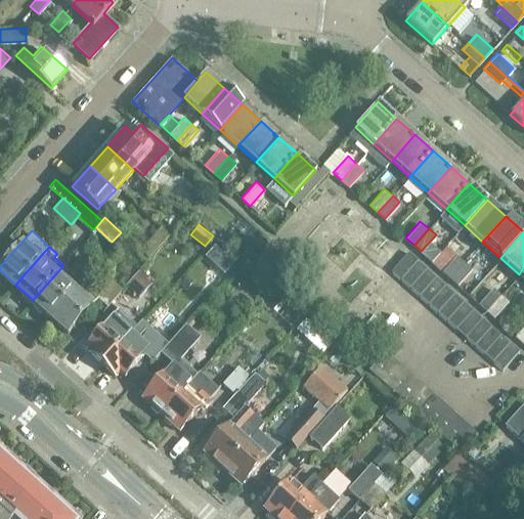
[(407,249),(391,268),(401,277),(419,258),(407,249)]
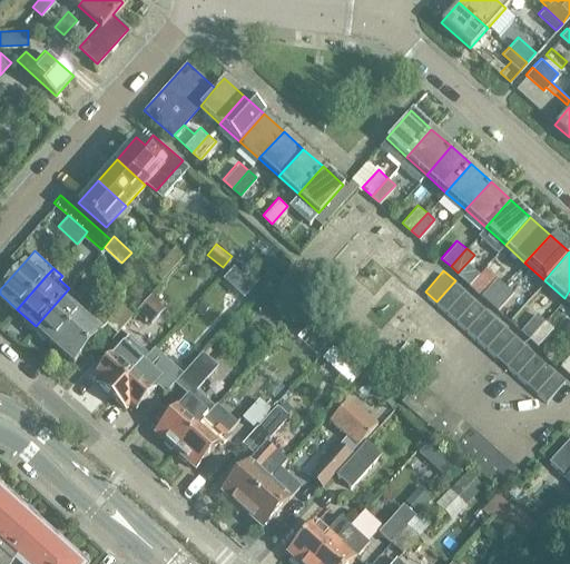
[(490,302),(505,284),(497,275),(480,293),(490,302)]
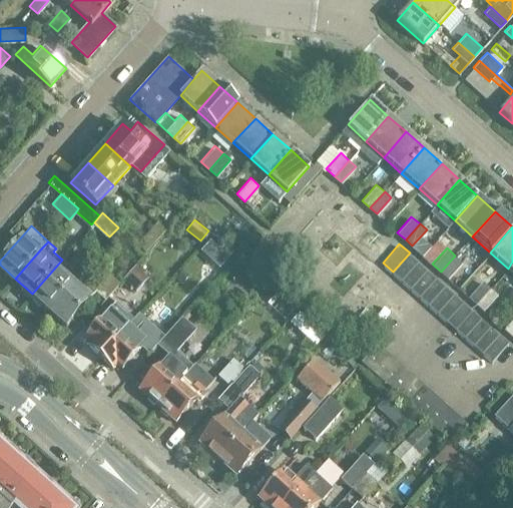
[(55,268),(32,294),(48,309),(72,283),(76,278),(94,258),(85,249),(75,262),(74,261),(71,264),(73,266),(71,268),(62,260),(55,268)]
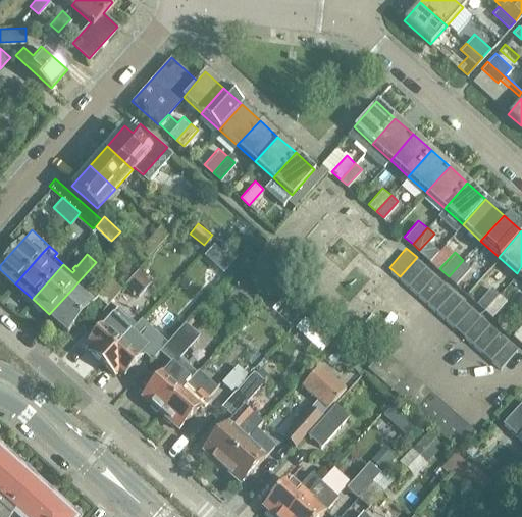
[(417,257),(400,276),(409,285),(426,265),(417,257)]
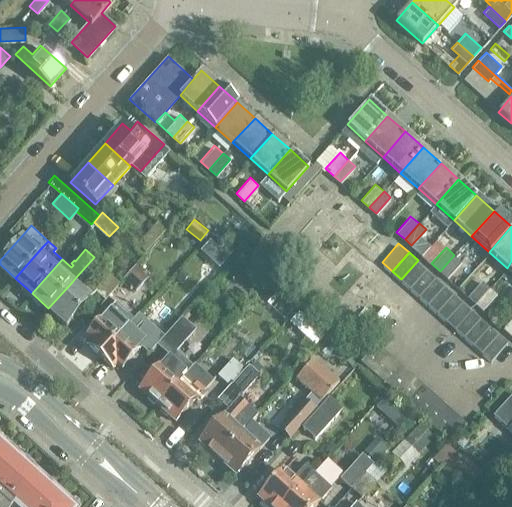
[(440,271),(447,277),(461,261),(454,255),(440,271)]
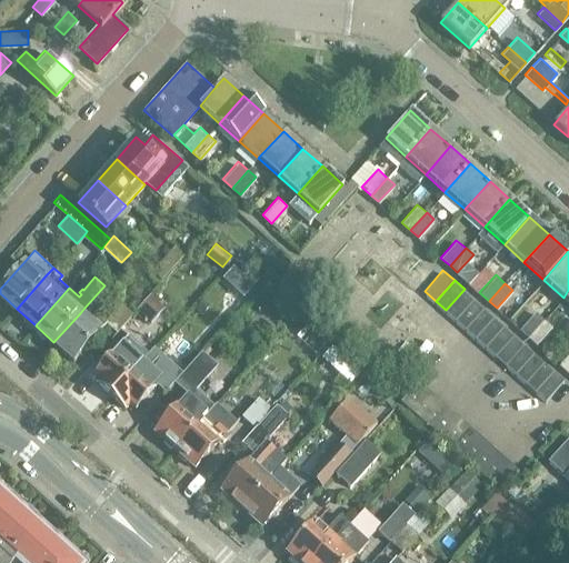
[(465,289),(446,310),(456,319),(475,298),(465,289)]
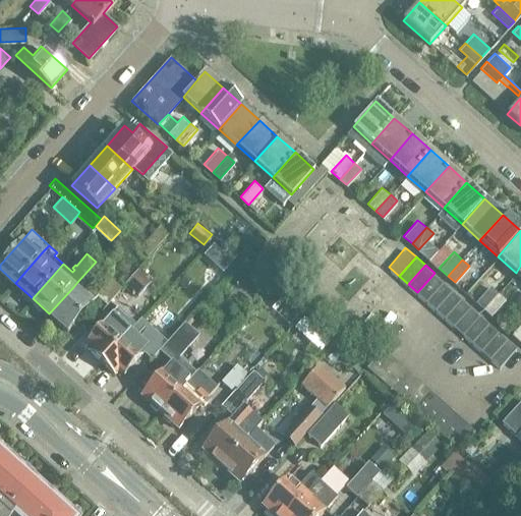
[(150,279),(136,267),(123,280),(137,292),(150,279)]
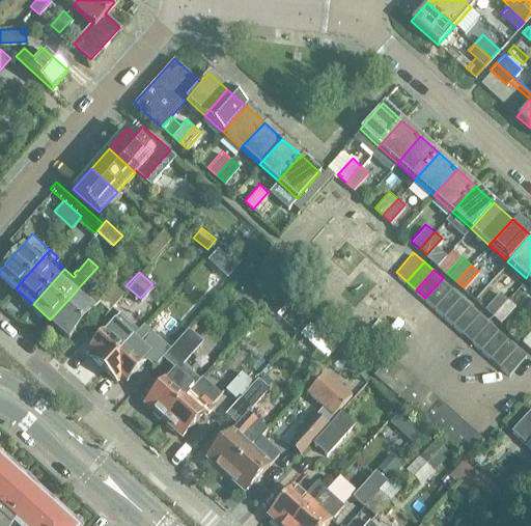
[(480,292),(488,299),(502,285),(495,277),(480,292)]
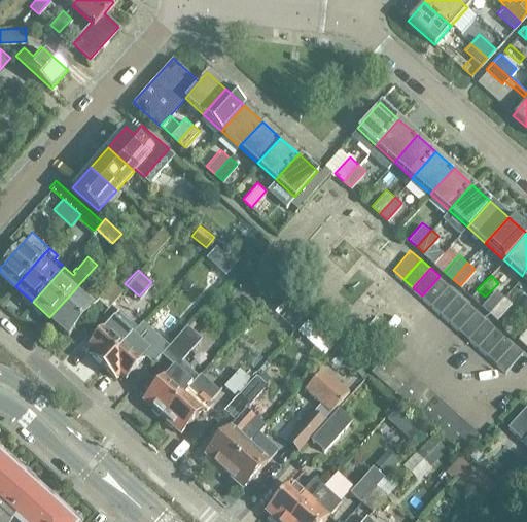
[(440,276),(422,296),(431,304),(448,284),(440,276)]
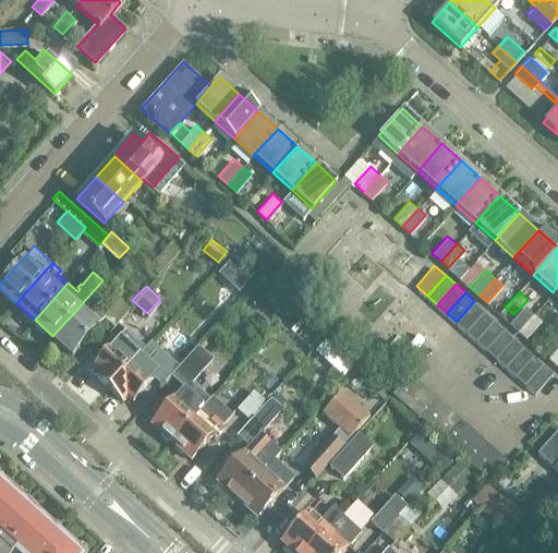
[(79,308),(52,336),(71,352),(101,320),(105,316),(113,325),(130,307),(119,297),(104,312),(97,307),(93,312),(88,316),(79,308)]
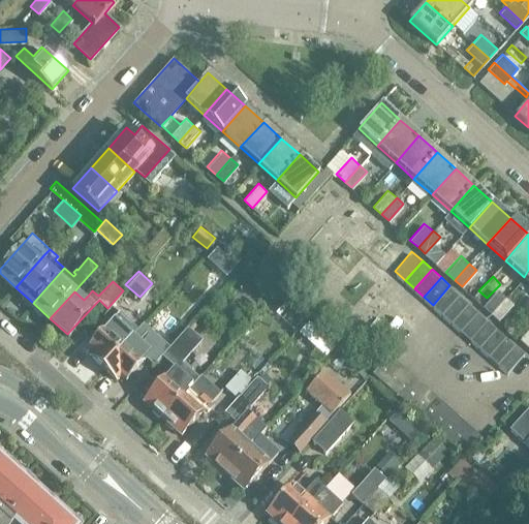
[(449,285),(433,305),(442,313),(459,294),(449,285)]
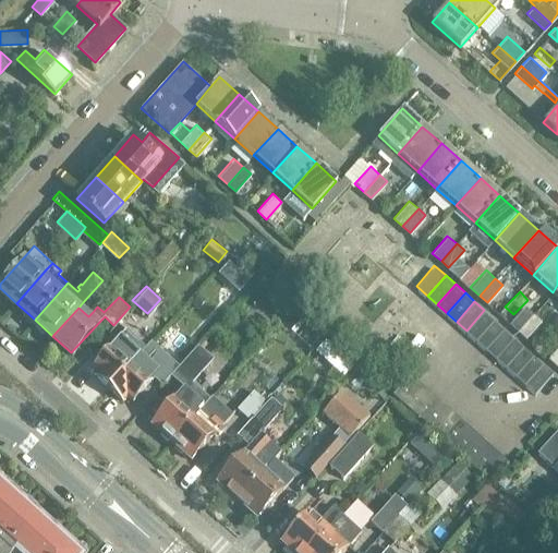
[(518,331),(534,313),(525,304),(509,322),(518,331)]
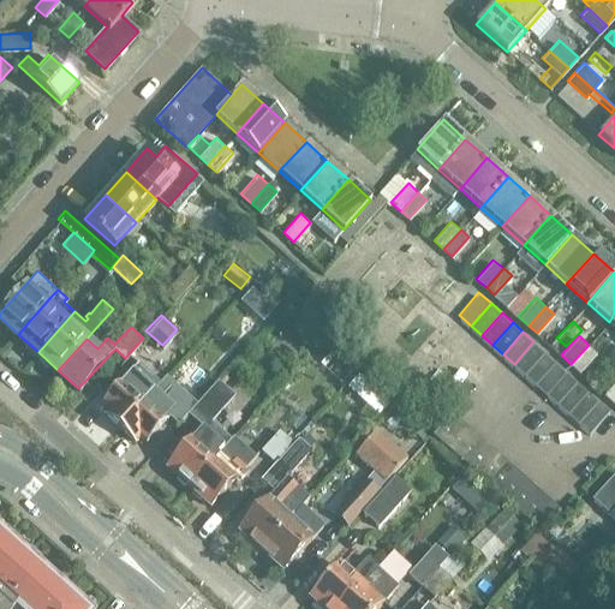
[(533,341),(514,364),(525,374),(544,351),(533,341)]
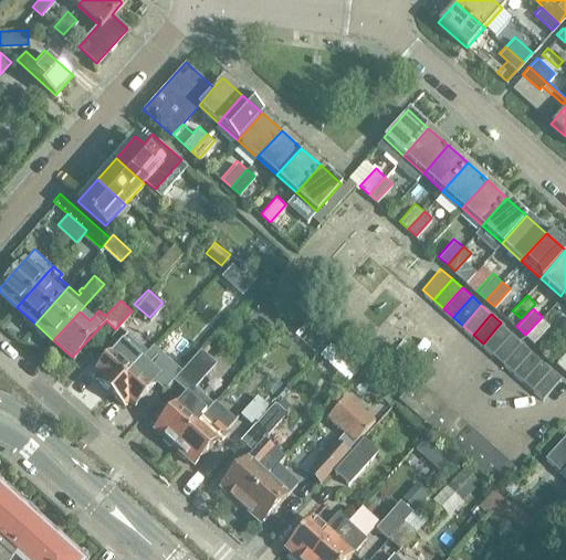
[(525,335),(533,341),(549,324),(542,317),(525,335)]
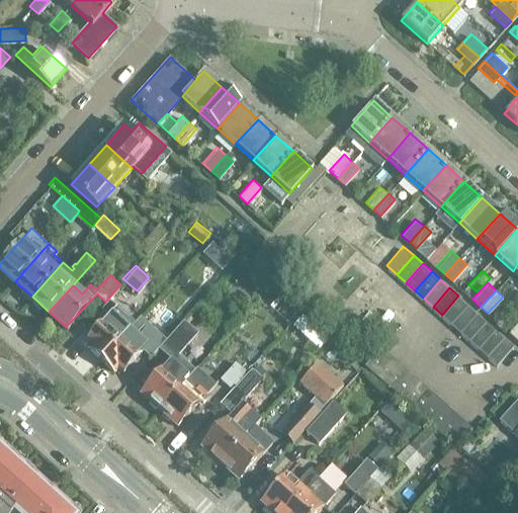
[(458,295),(442,315),(451,323),(467,304),(458,295)]
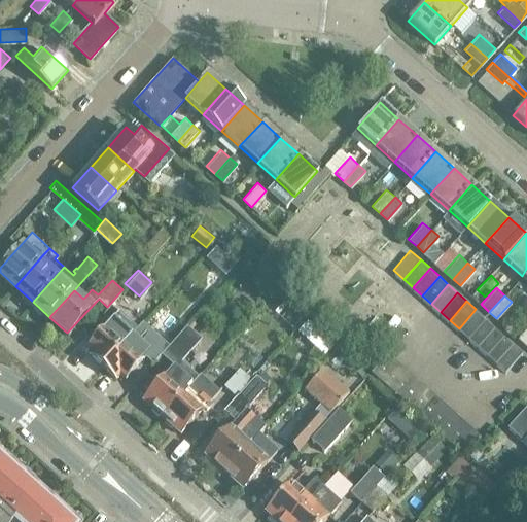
[(91,342),(89,343),(94,348),(90,352),(103,364),(128,337),(138,325),(118,309),(106,323),(91,342)]
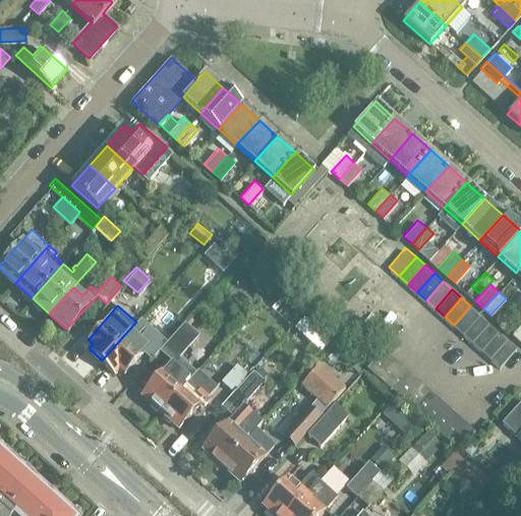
[(470,305),(454,325),(463,333),(479,313),(470,305)]
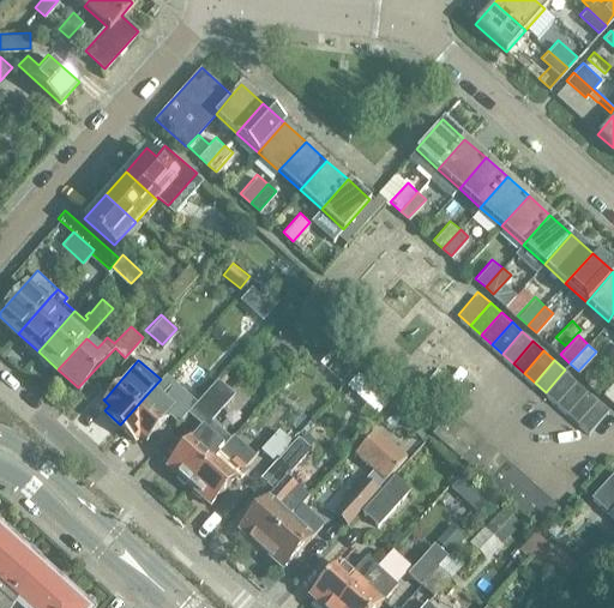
[(565,369),(546,392),(557,402),(576,379),(565,369)]
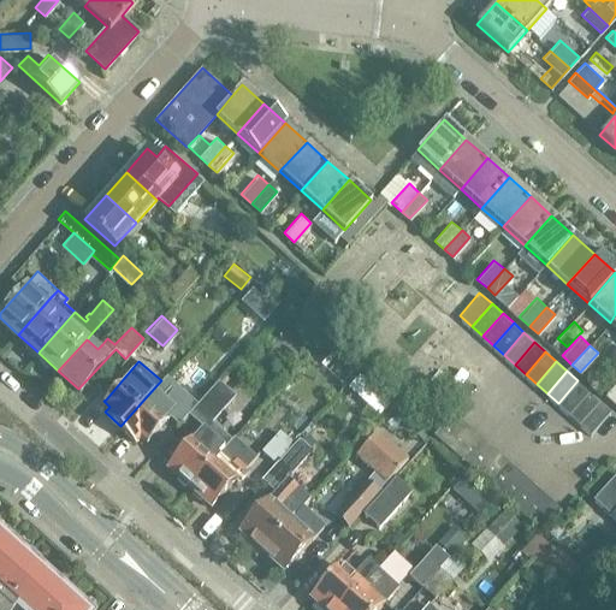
[(149,394),(120,426),(135,439),(140,434),(146,439),(170,413),(179,422),(181,421),(196,404),(165,375),(161,380),(149,394)]
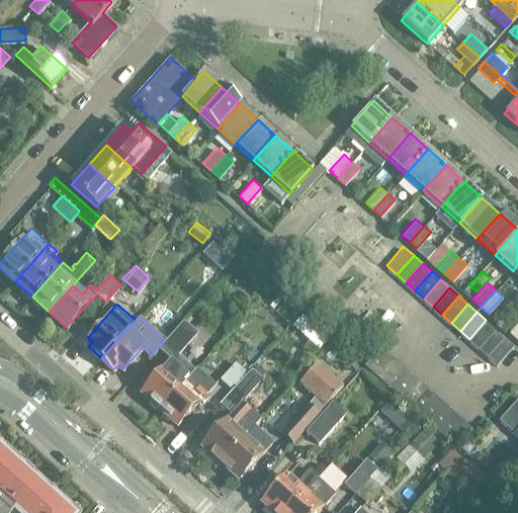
[(172,358),(142,392),(149,398),(149,401),(154,406),(157,406),(159,407),(188,375),(194,368),(178,353),(197,333),(183,320),(169,336),(160,347),(172,358)]
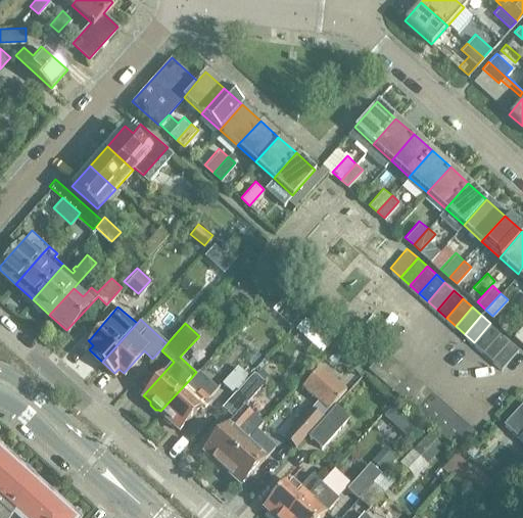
[(490,323),(474,342),(483,350),(500,331),(490,323)]
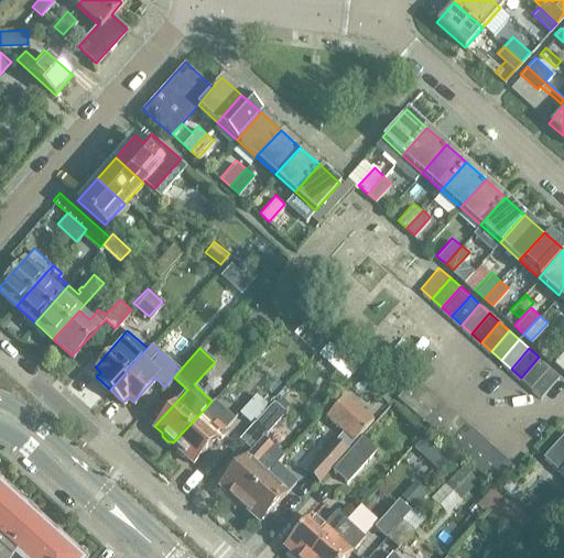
[(563,368),(563,367),(563,348),(554,360),(563,368)]
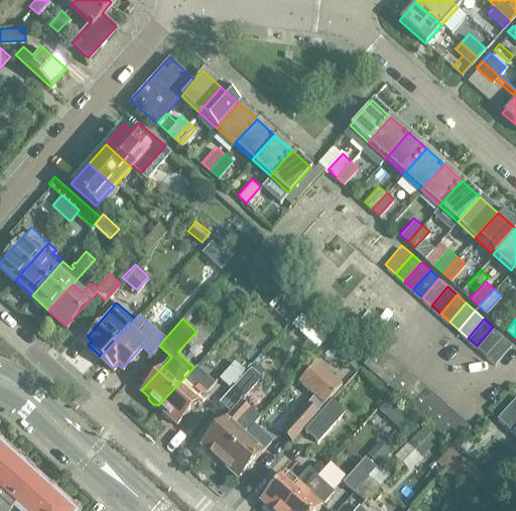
[(493,327),(477,346),(486,354),(502,335),(493,327)]
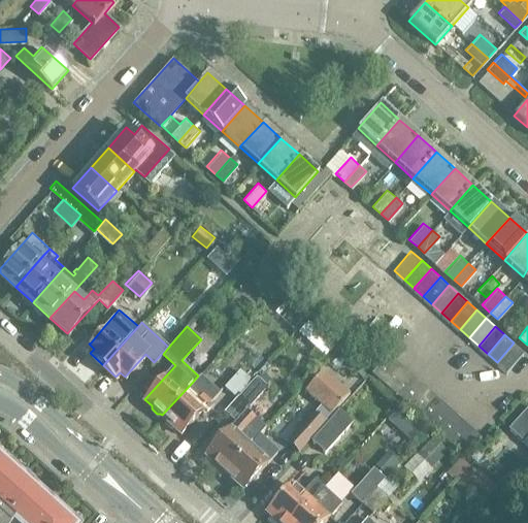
[(514,342),(497,362),(506,370),(523,351),(514,342)]
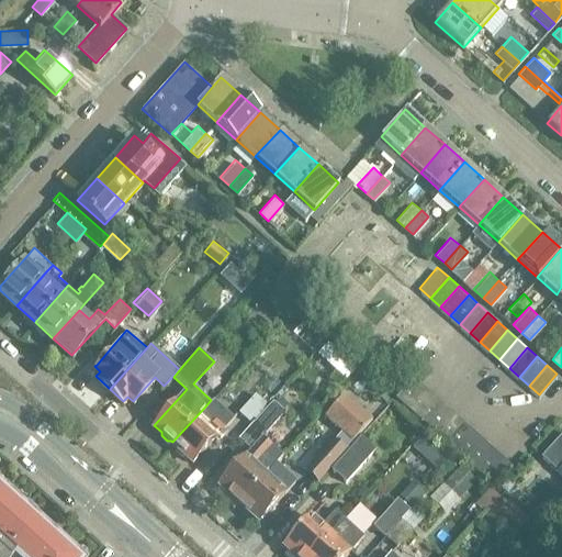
[(413,374),(395,394),(406,403),(424,383),(414,375),(413,374)]
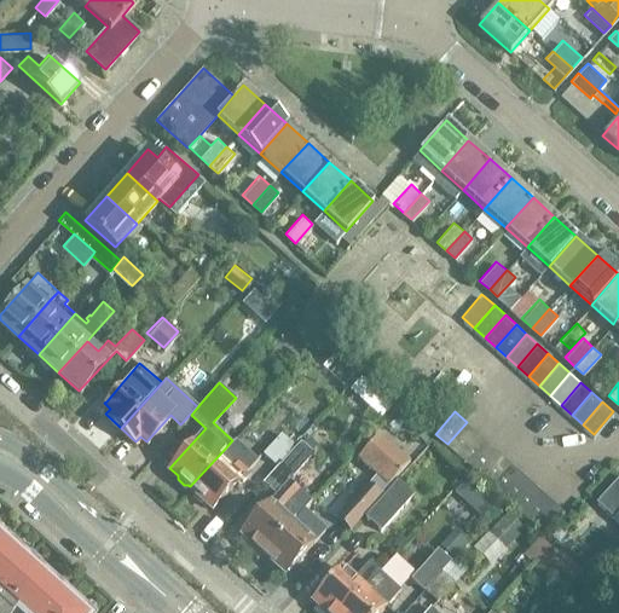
[(467,422),(447,444),(457,454),(478,432),(467,422)]
